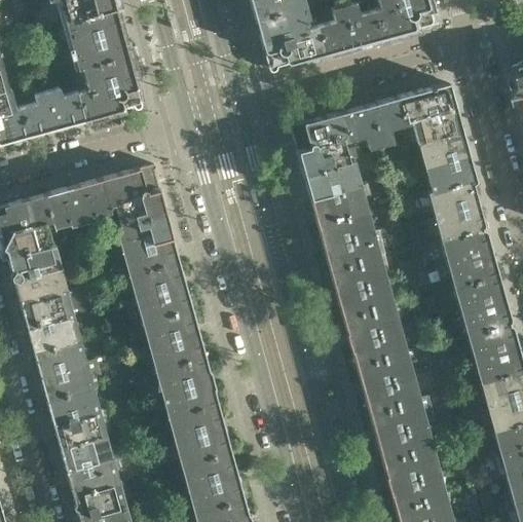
[(116,10),(113,0),(65,0),(71,23),(116,10)]
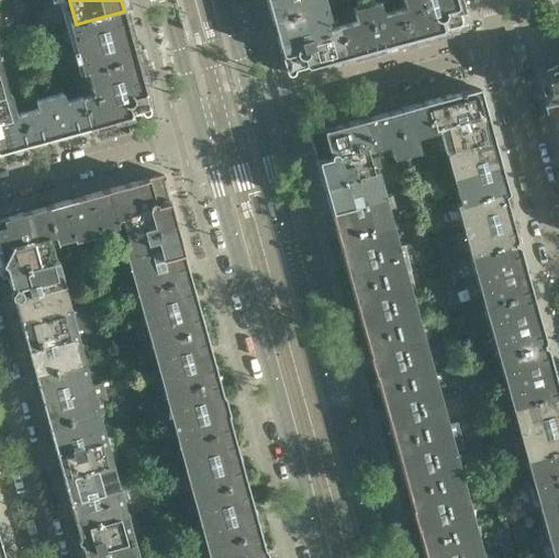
[(324,11),(320,0),(268,0),(275,25),(324,11)]
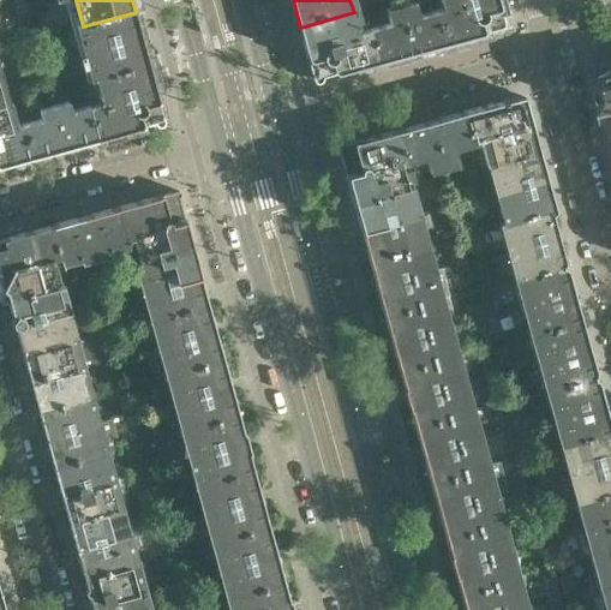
[(499,0),(442,0),(445,13),(450,16),(501,3),(499,0)]
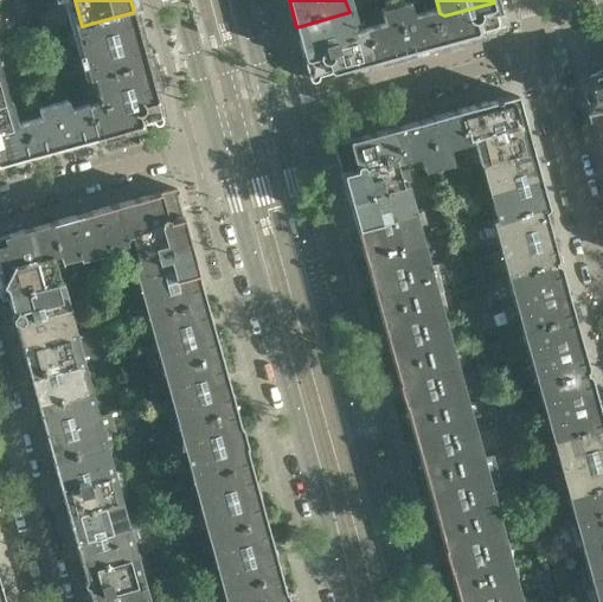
[(502,31),(495,7),(494,2),(444,15),(440,13),(434,14),(443,46),(479,37),(502,31)]
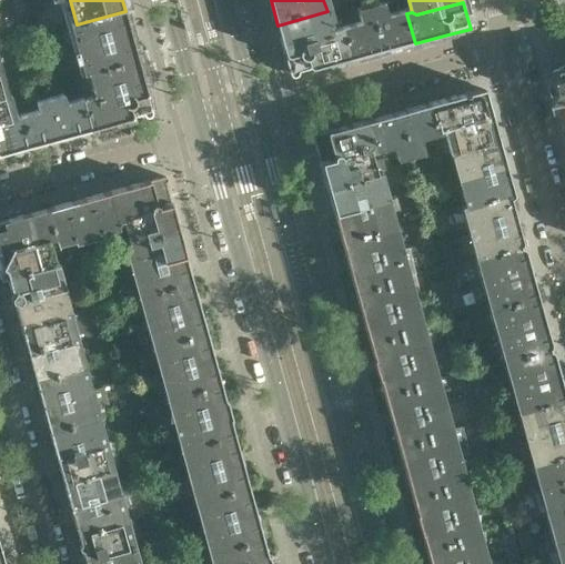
[(415,43),(406,13),(389,19),(386,10),(373,13),(384,52),(415,43)]
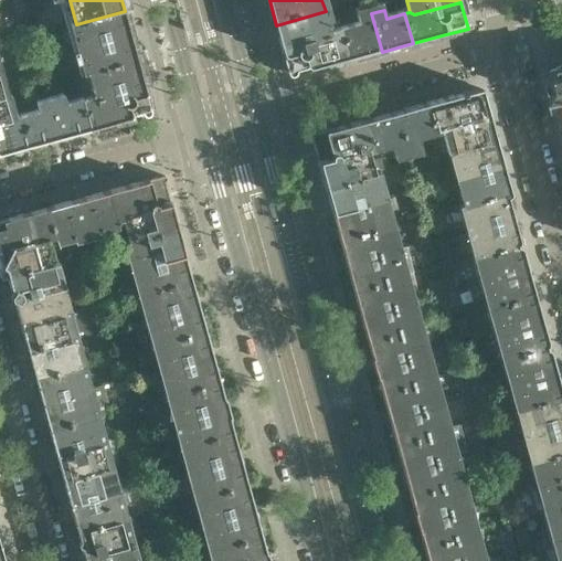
[(133,36),(125,11),(76,24),(84,50),(133,36)]
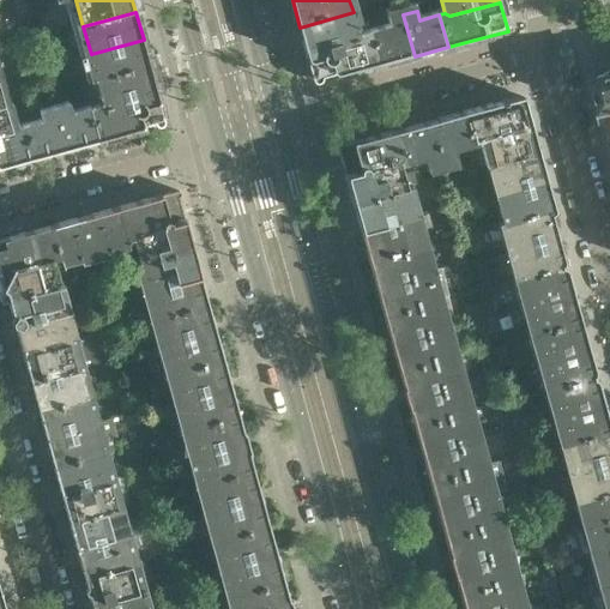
[(360,36),(354,12),(300,28),(308,55),(357,41),(360,36)]
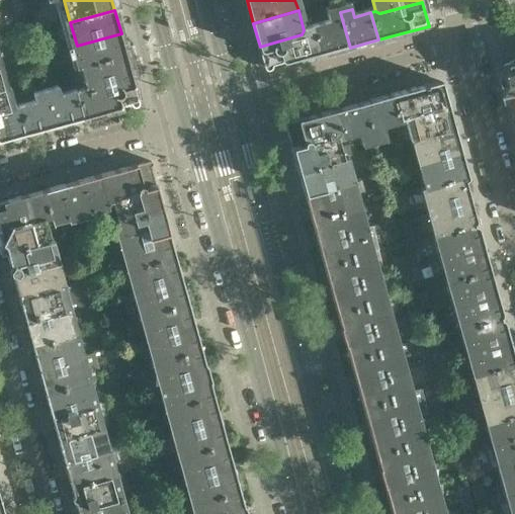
[(350,48),(340,12),(328,15),(330,23),(316,27),(323,55),(350,48)]
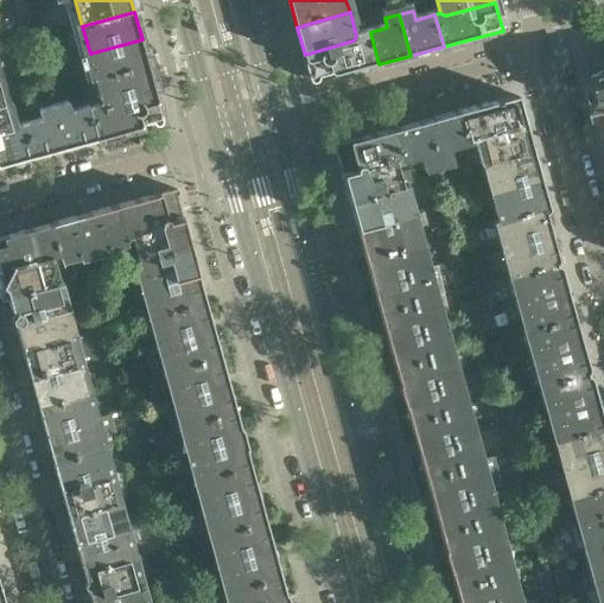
[(379,64),(370,32),(356,36),(354,40),(305,55),(312,82),(313,83),(315,83),(316,83),(338,76),(379,64)]
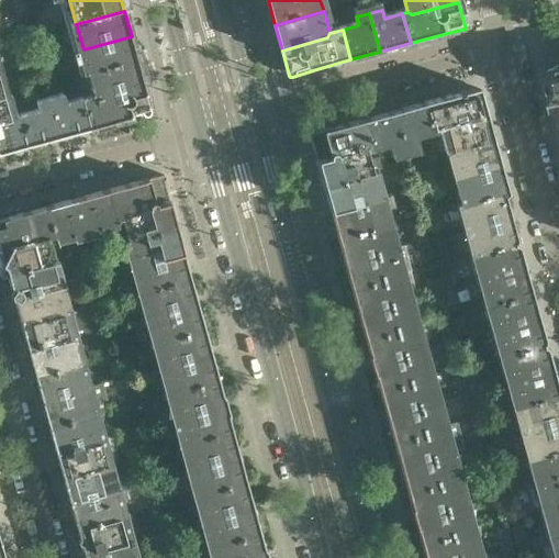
[(138,63),(132,36),(84,49),(90,76),(138,63)]
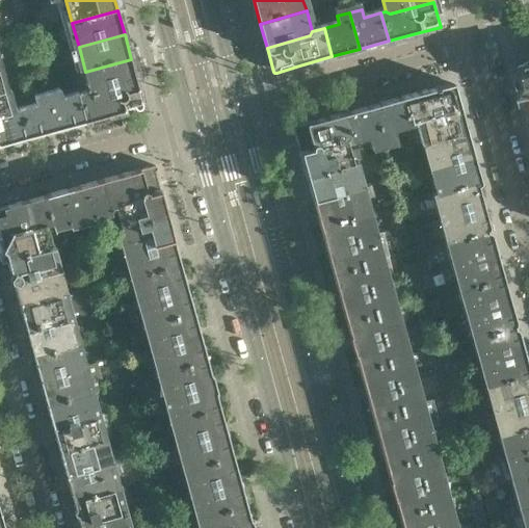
[(138,83),(131,59),(85,72),(91,93),(95,95),(138,83)]
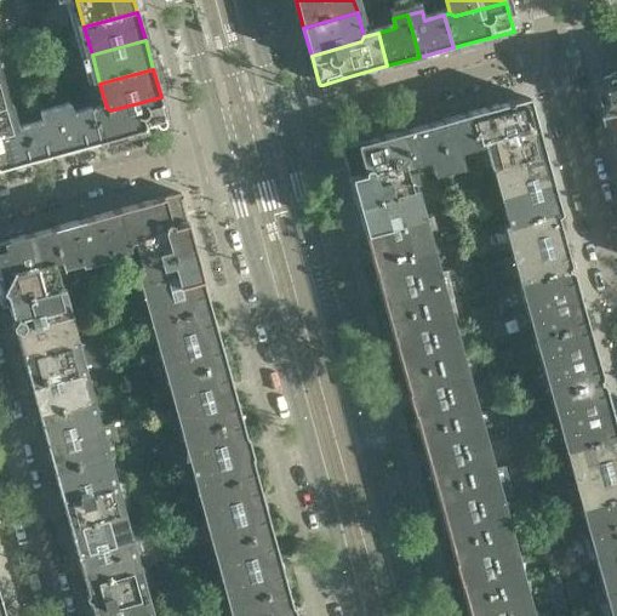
[(616,79),(604,83),(612,115),(611,115),(616,133),(616,79)]
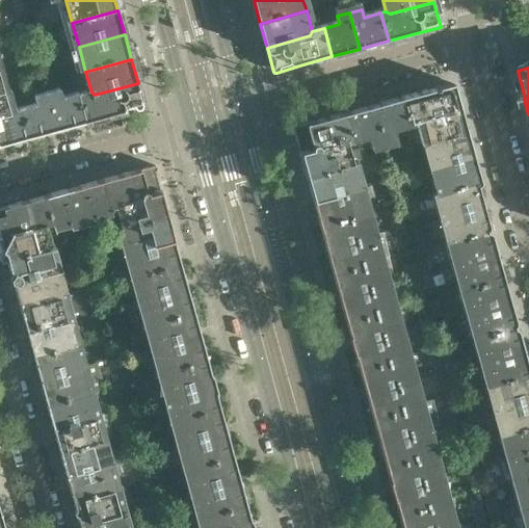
[(144,108),(138,83),(95,95),(91,93),(80,96),(87,124),(122,114),(142,109),(143,109),(144,109),(144,108)]
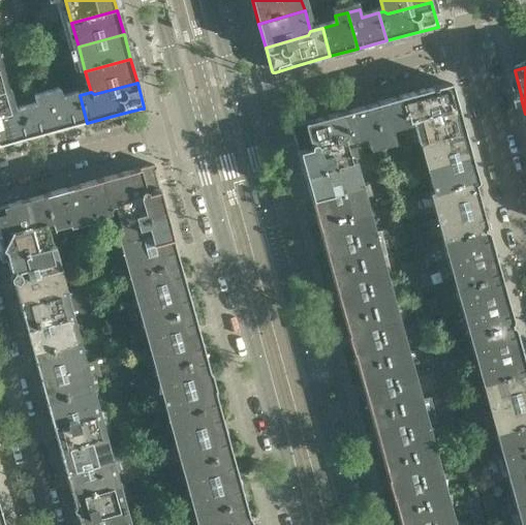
[(460,111),(455,90),(455,89),(454,88),(453,87),(452,87),(450,87),(403,99),(411,127),(416,126),(420,121),(460,111)]
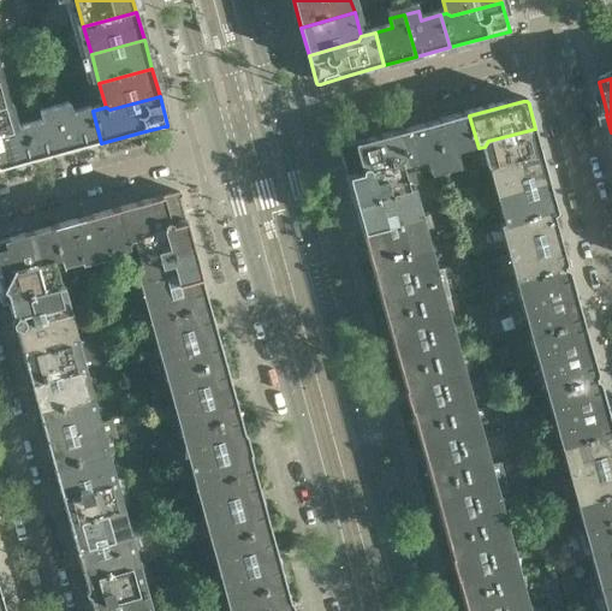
[(21,130),(13,106),(6,108),(0,110),(0,140),(18,135),(21,130)]
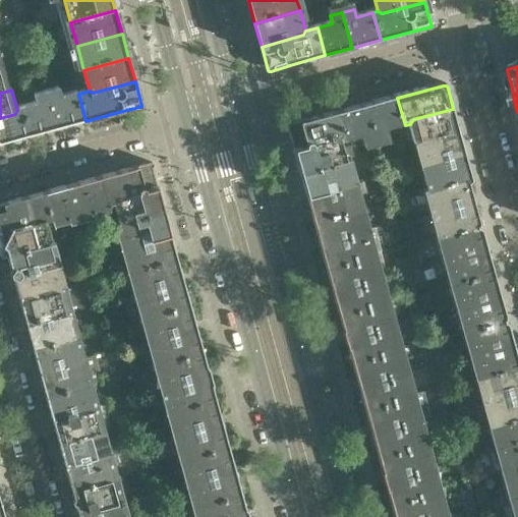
[(85,121),(78,94),(62,98),(60,90),(48,94),(58,128),(85,121)]
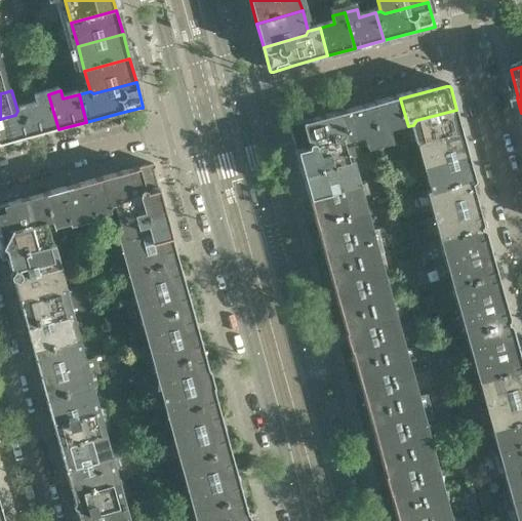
[(58,129),(48,94),(36,97),(38,106),(23,110),(30,137),(58,129)]
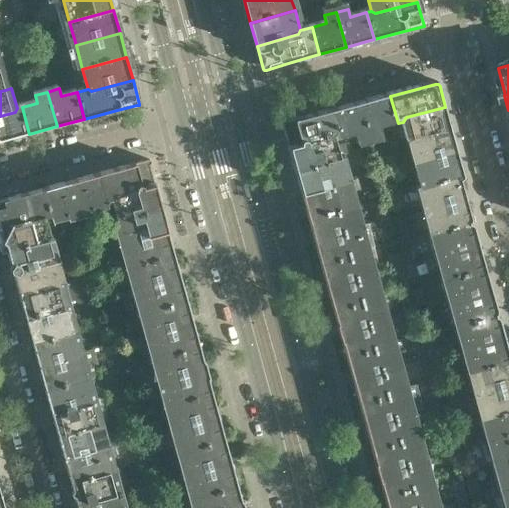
[(398,123),(390,96),(334,112),(342,139),(358,134),(360,141),(383,135),(382,128),(398,123)]
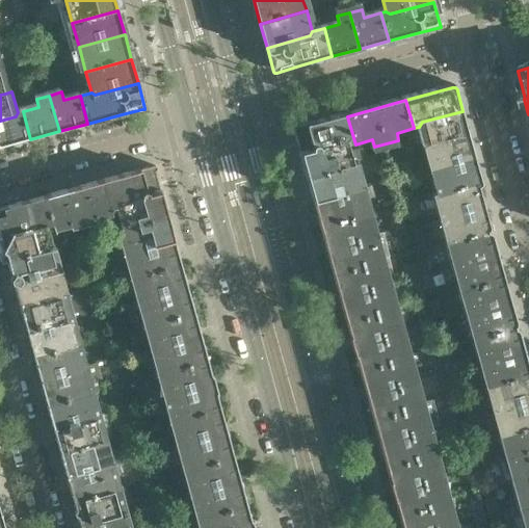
[(0,148),(30,139),(23,111),(18,112),(16,116),(0,121),(0,148)]
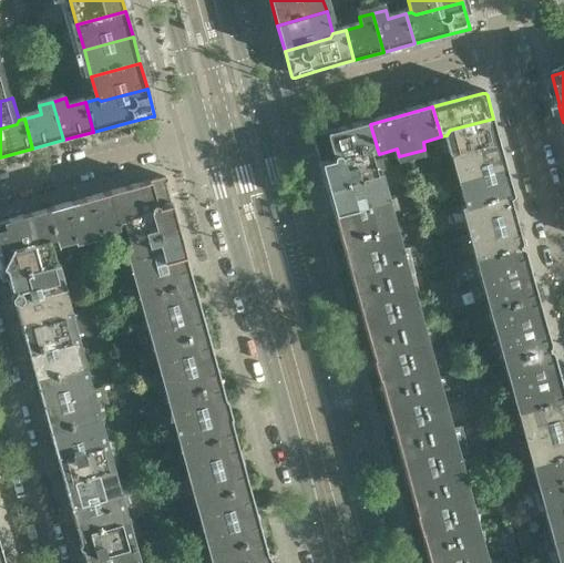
[(501,144),(493,119),(450,130),(447,135),(453,157),(460,155),(501,144)]
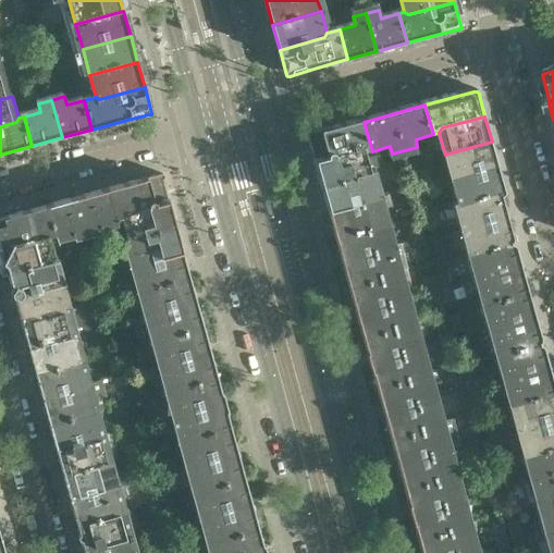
[(372,151),(364,122),(309,136),(308,137),(307,138),(307,139),(308,140),(309,142),(309,143),(311,143),(317,162),(360,150),(366,152),(372,151)]
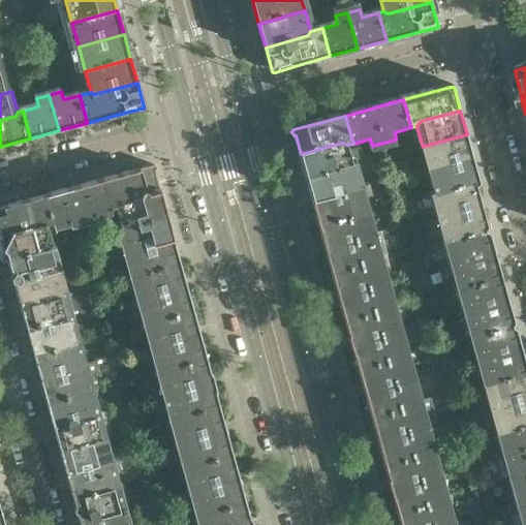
[(473,159),(467,134),(429,145),(435,170),(473,159)]
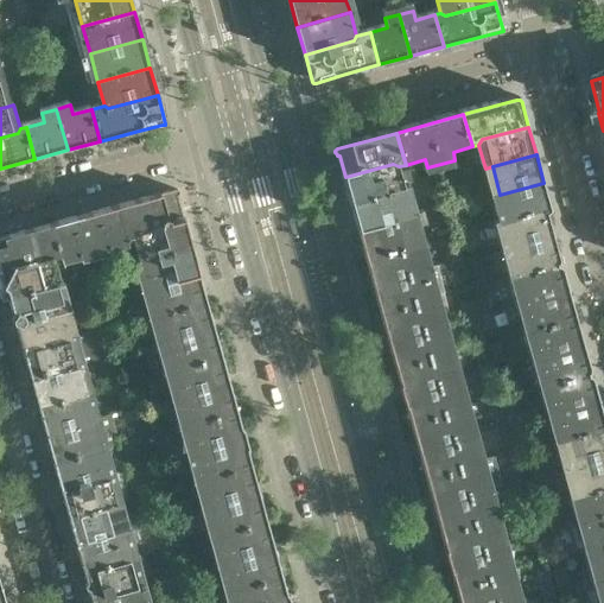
[(405,190),(399,166),(393,164),(345,177),(353,204),(405,190)]
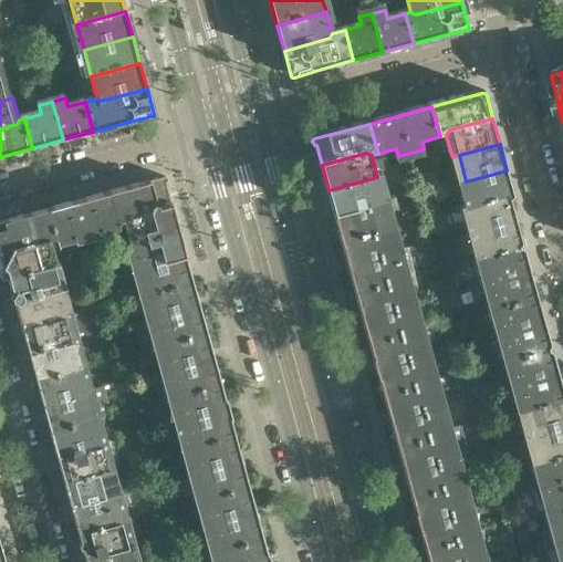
[(438,175),(435,162),(415,167),(418,180),(438,175)]
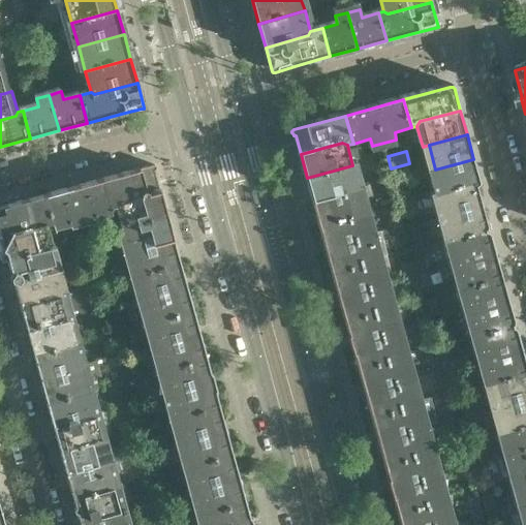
[(480,183),(473,159),(435,170),(442,193),(480,183)]
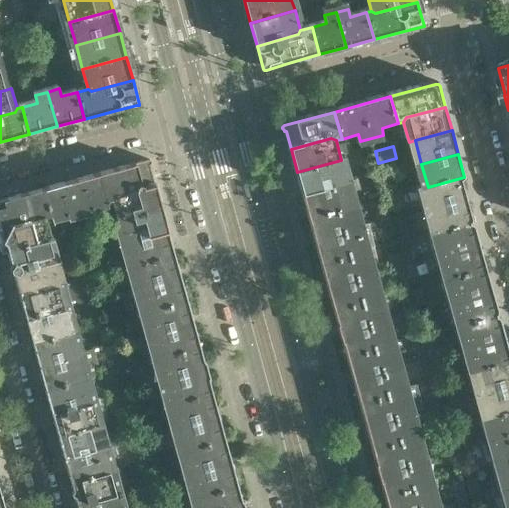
[(348,184),(341,160),(297,172),(303,196),(348,184)]
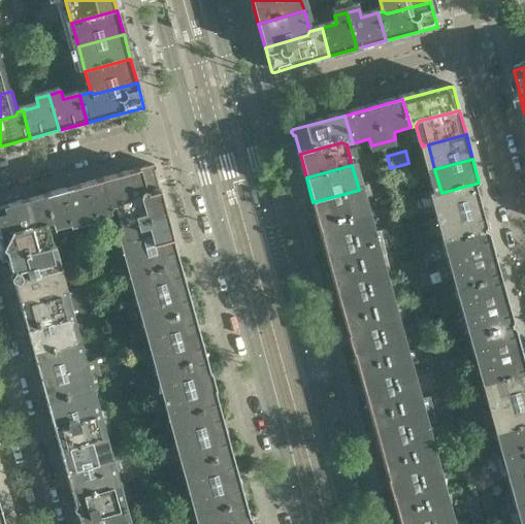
[(161,193),(156,173),(157,172),(158,172),(158,170),(158,169),(157,168),(156,168),(155,168),(103,182),(111,209),(117,208),(119,204),(161,193)]
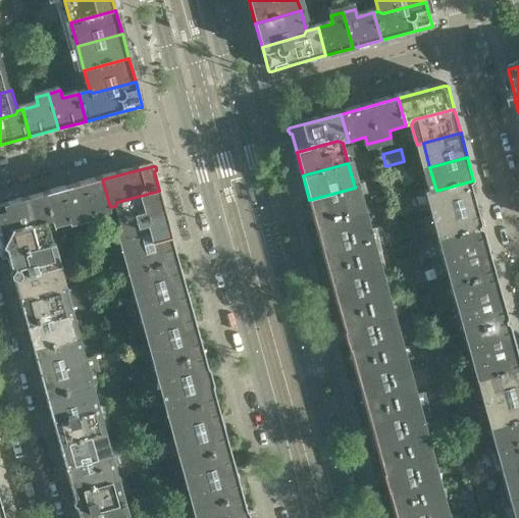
[(396,202),(388,178),(372,183),(376,199),(366,201),(368,209),(396,202)]
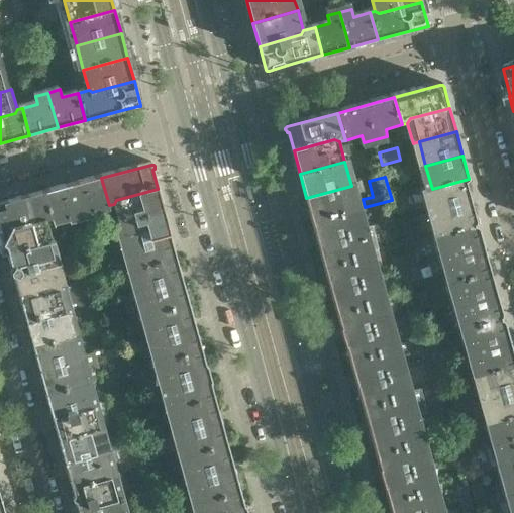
[(109,205),(101,178),(45,193),(54,220),(69,216),(71,224),(84,221),(95,217),(93,210),(109,205)]
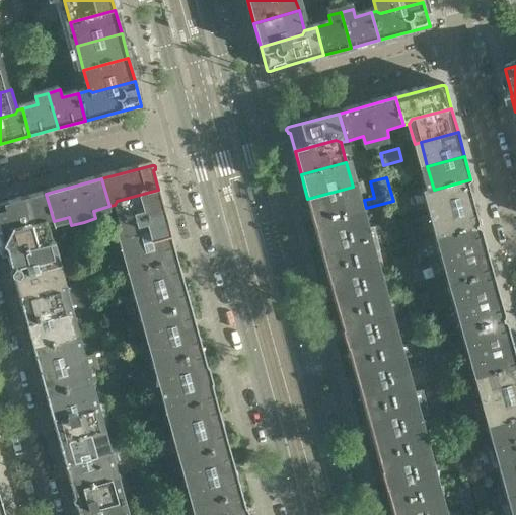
[(473,205),(468,184),(469,182),(470,182),(470,181),(470,180),(470,179),(434,190),(428,192),(435,216),(473,205)]
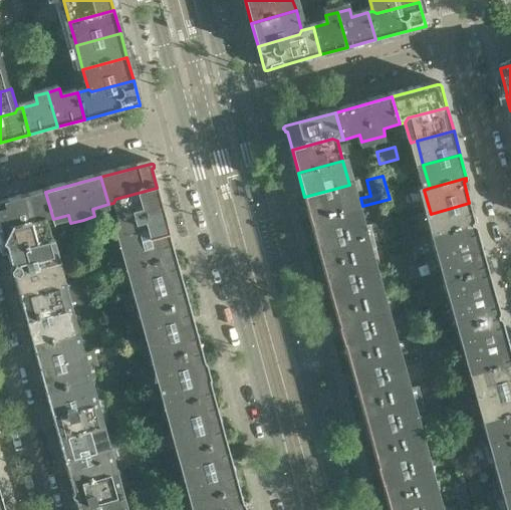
[(355,208),(349,185),(304,197),(311,220),(355,208)]
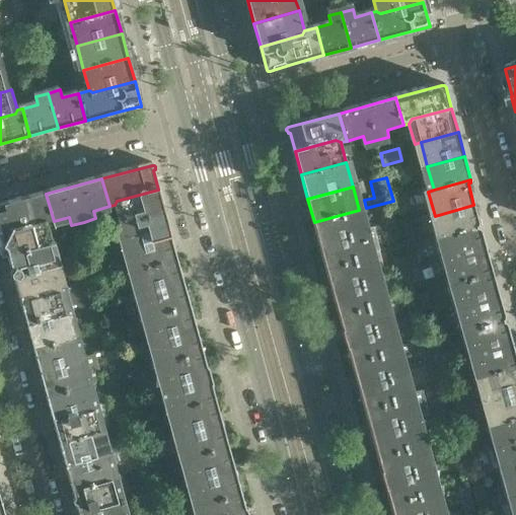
[(165,213),(158,190),(117,201),(115,205),(120,225),(165,213)]
